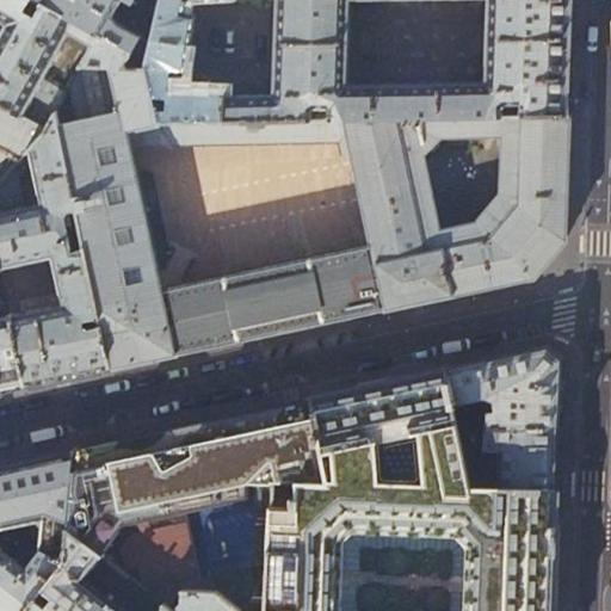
[(0,0),(0,24),(5,26),(0,36),(0,104),(45,130),(55,113),(66,92),(43,80),(68,32),(90,44),(79,66),(80,66),(143,69),(146,61),(34,0),(0,0)]
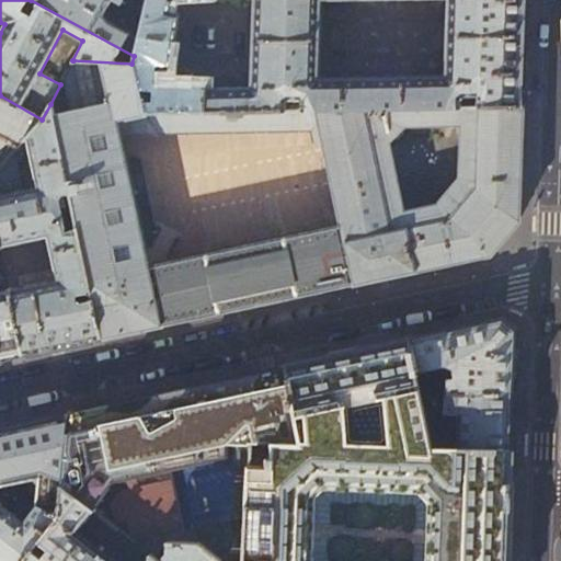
[(31,0),(134,56),(139,34),(129,33),(109,22),(103,15),(112,0),(121,6),(123,0),(31,0)]
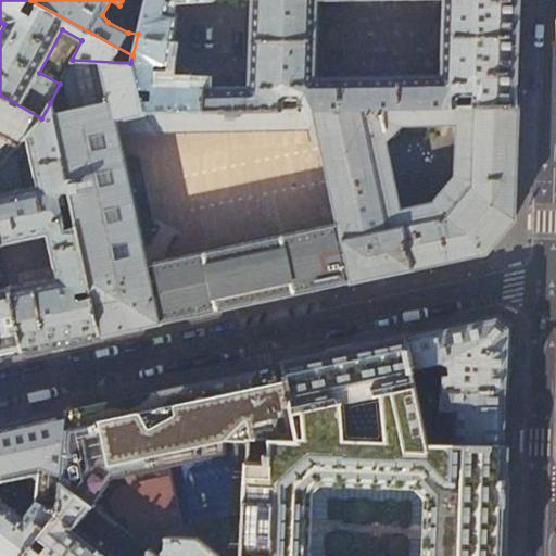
[(144,0),(138,34),(133,55),(130,63),(143,113),(280,111),(280,99),(299,99),(299,110),(315,110),(518,105),(518,79),(521,2),(521,0),(144,0)]
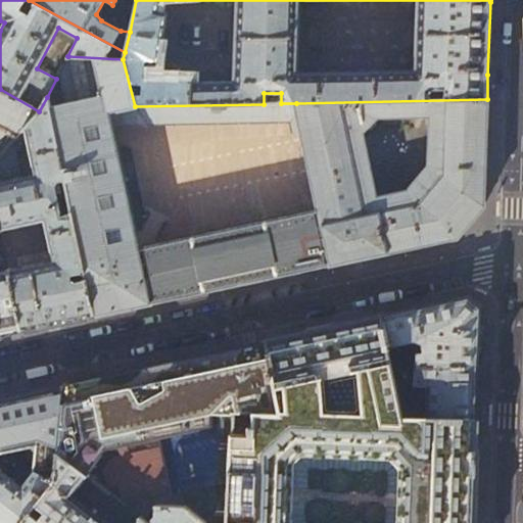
[(430,243),(457,238),(483,206),(485,165),(487,99),(296,103),(318,209),(156,245),(155,238),(142,231),(136,232),(108,112),(133,107),(135,106),(123,59),(68,56),(56,79),(47,97),(65,180),(73,214),(94,315),(430,243)]
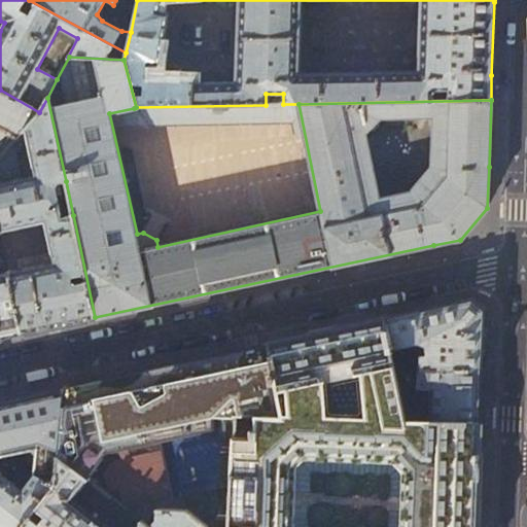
[(0,90),(0,155),(10,145),(24,130),(39,112),(0,90)]
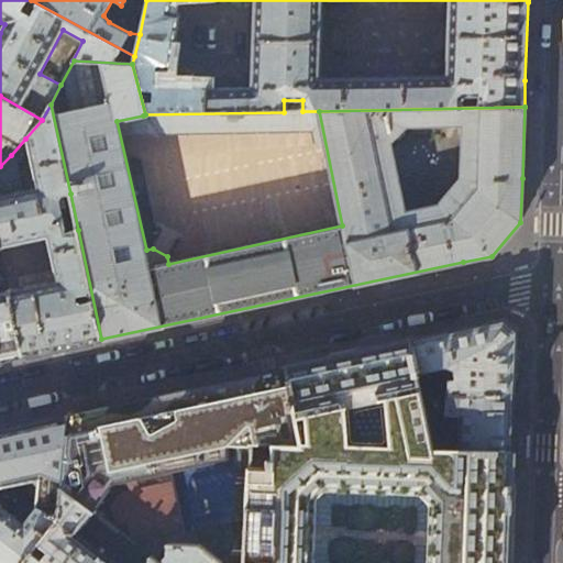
[(70,194),(51,105),(42,120),(25,139),(36,188),(19,192),(11,155),(0,166),(0,249),(47,239),(54,269),(28,275),(28,277),(17,279),(14,271),(4,273),(8,285),(23,356),(63,348),(101,339),(78,230),(66,232),(59,199),(62,195),(70,194)]
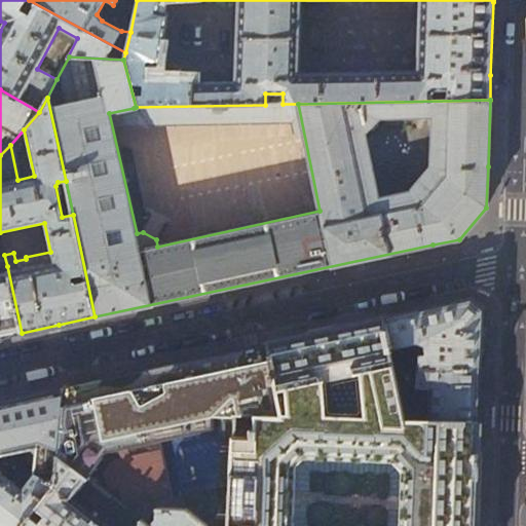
[(0,337),(22,333),(7,266),(0,267),(0,271),(0,272),(4,274),(0,274),(0,337)]
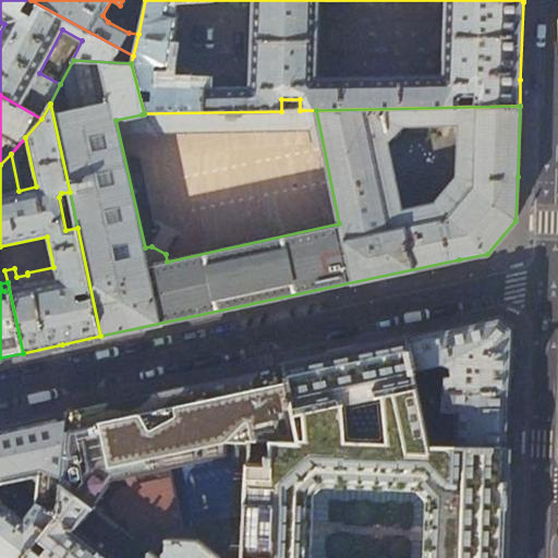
[(445,391),(458,391),(510,392),(512,358),(513,329),(500,318),(459,327),(408,337),(417,390),(445,391)]
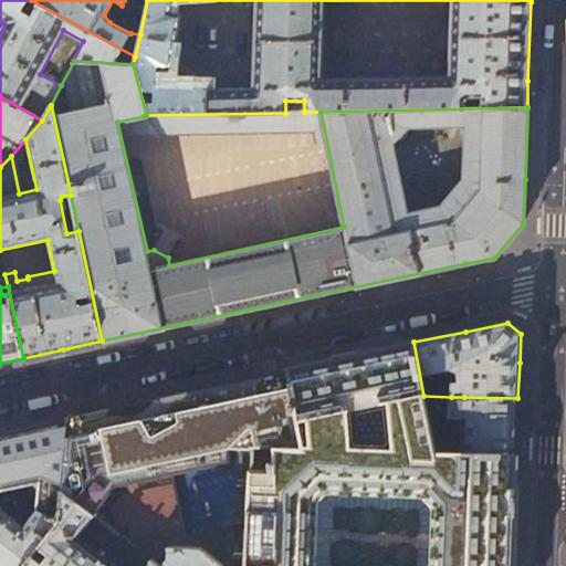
[(512,565),(513,543),(516,453),(436,451),(423,396),(413,342),(326,360),(291,368),(305,448),(253,448),(248,556),(247,565),(512,565)]
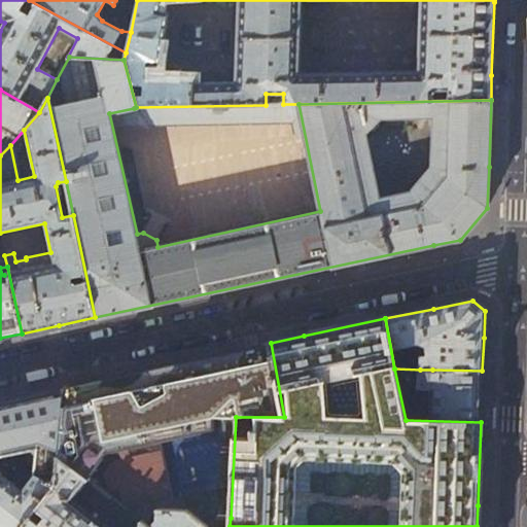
[(115,376),(64,387),(59,456),(86,478),(140,520),(146,525),(157,507),(187,511),(211,526),(210,526),(230,526),(231,518),(196,513),(187,506),(184,497),(174,499),(161,443),(214,432),(214,416),(236,417),(284,417),(271,343),(234,351),(186,361),(157,367),(115,376)]
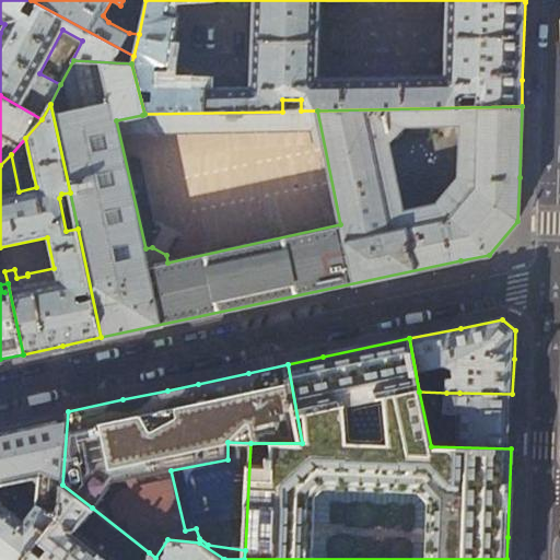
[(512,421),(512,394),(459,393),(458,422),(445,421),(446,393),(419,392),(431,446),(511,448),(512,421)]
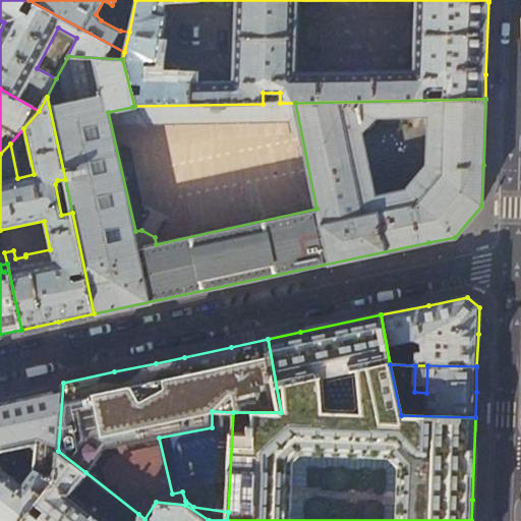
[(36,389),(10,394),(18,448),(32,445),(33,448),(35,449),(38,450),(36,470),(56,479),(58,451),(63,383),(36,389)]
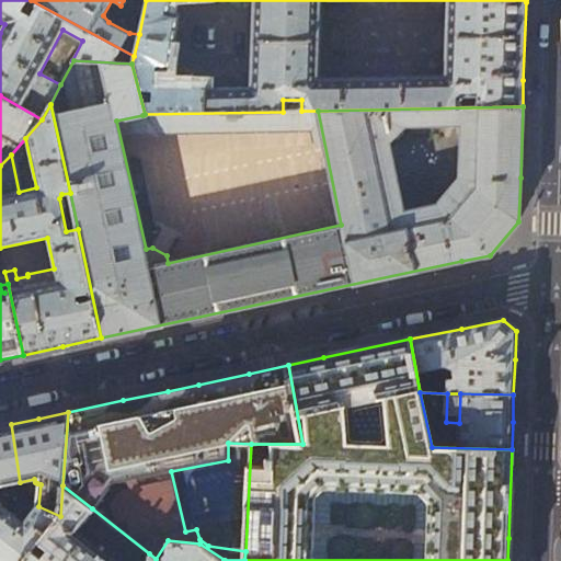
[(0,426),(0,488),(22,499),(20,482),(11,424),(0,426)]
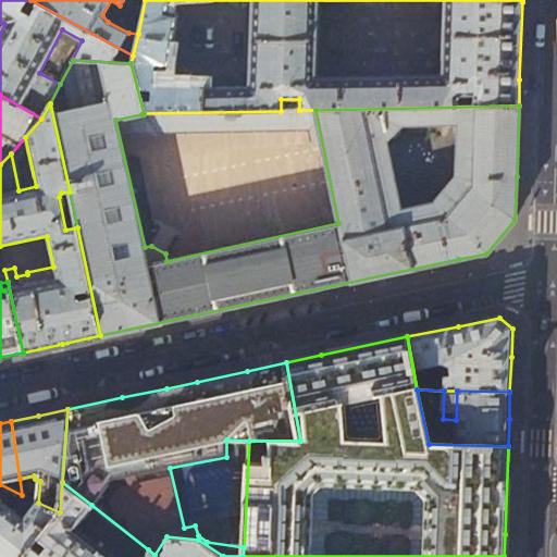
[(91,505),(62,482),(60,512),(23,556),(158,556),(155,555),(148,549),(141,556),(111,556),(74,528),(91,505)]
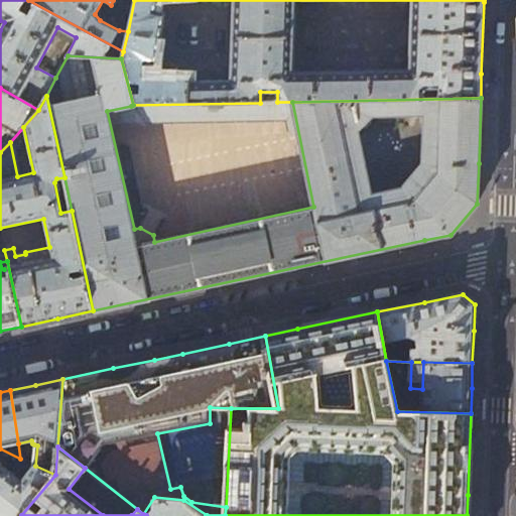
[(0,515),(21,515),(55,475),(35,466),(22,482),(15,476),(18,472),(14,469),(11,473),(0,463),(0,515)]
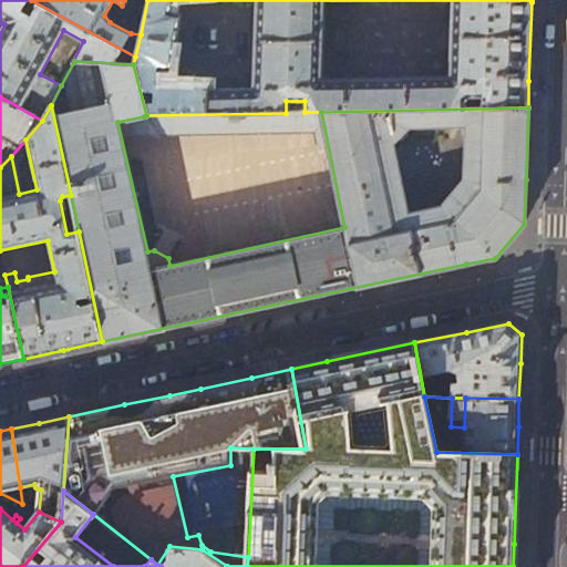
[(169,556),(162,566),(226,566),(227,566),(202,549),(169,546),(169,556)]
